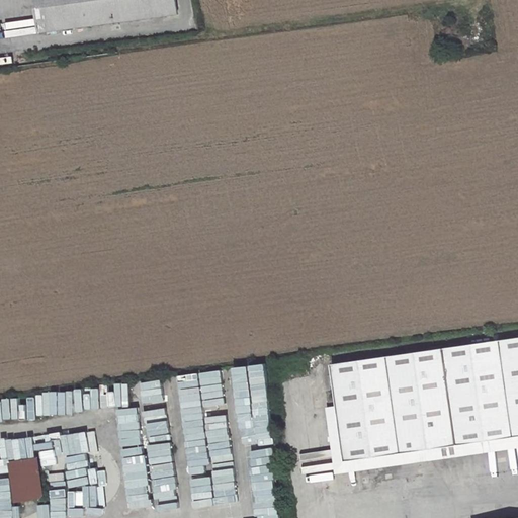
[(36,0),(41,31),(177,13),(175,0),(36,0)]
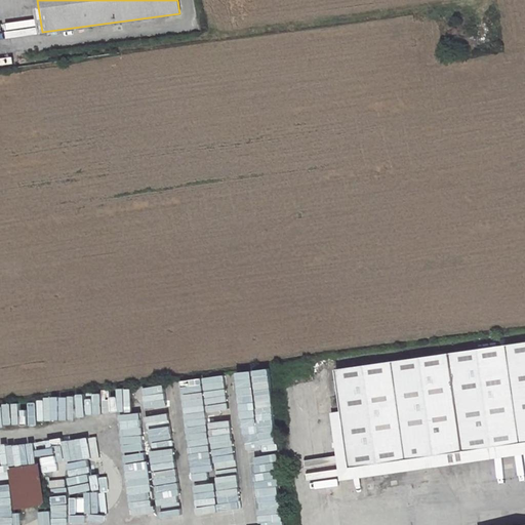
[(524,441),(524,341),(336,369),(351,467),(524,441)]
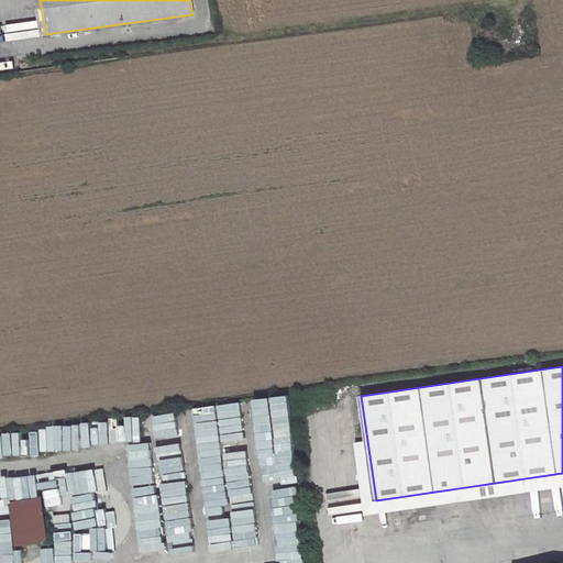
[(266,398),(272,448),(295,445),(289,396),(266,398)]
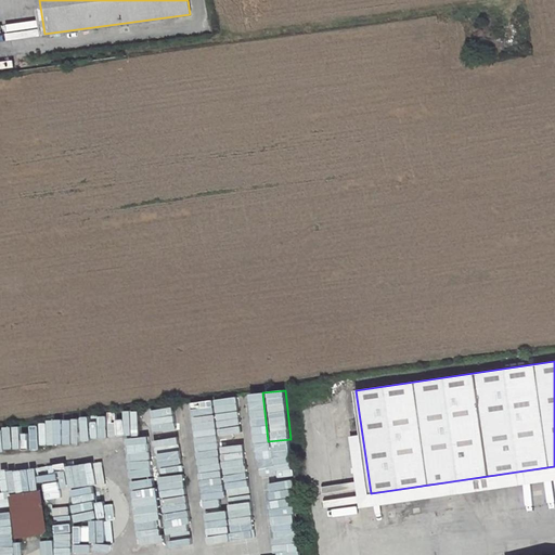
[(210,401),(215,423),(227,421),(223,399),(210,401)]
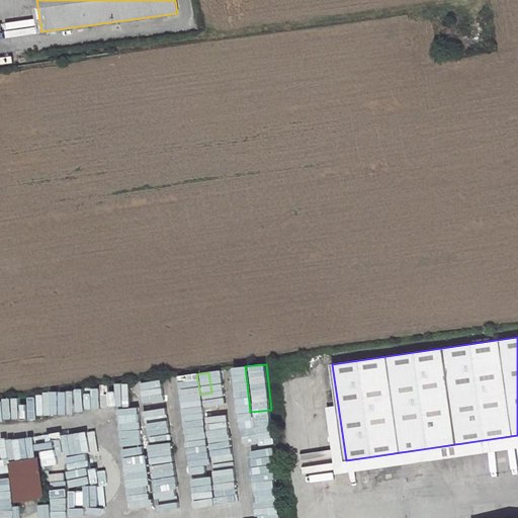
[(177,394),(191,392),(189,375),(174,377),(177,394)]
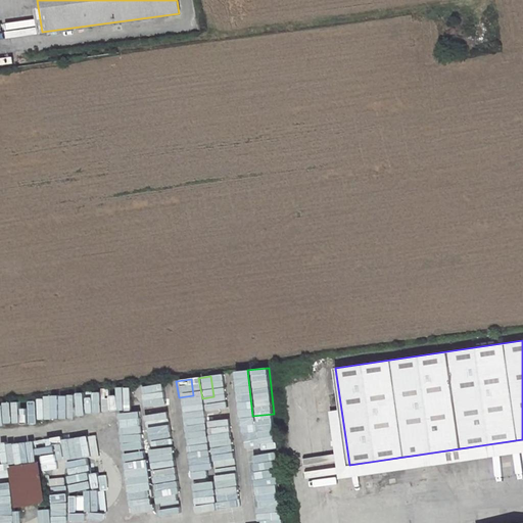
[(144,409),(165,408),(163,384),(143,386),(144,409)]
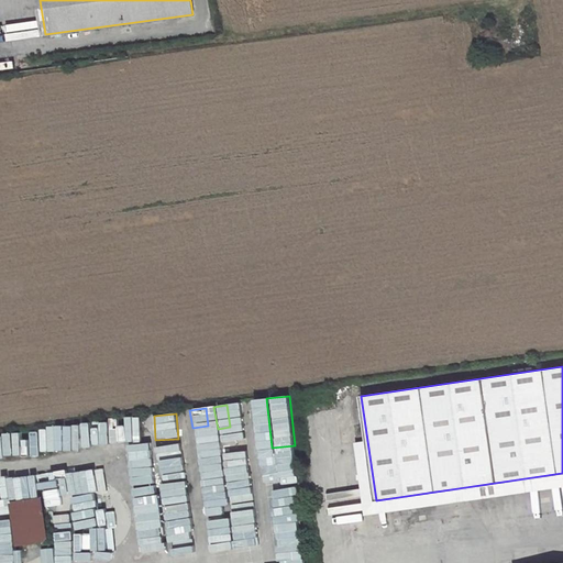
[(139,509),(158,508),(156,461),(138,462),(139,509)]
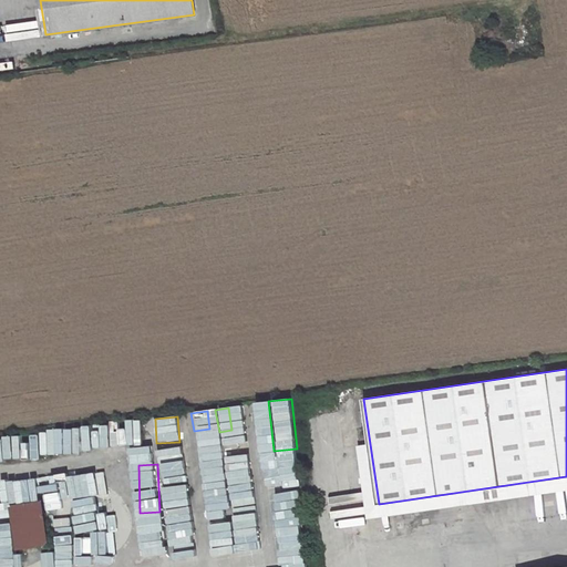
[(279,485),(281,506),(300,505),(299,484),(279,485)]
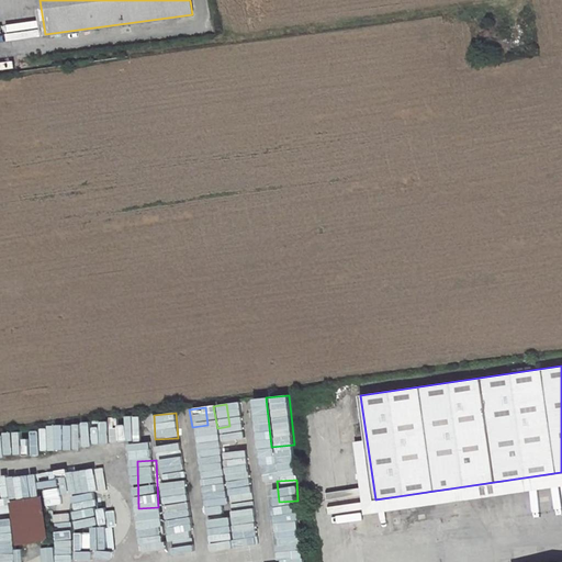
[(12,504),(18,543),(48,539),(42,498),(12,504)]
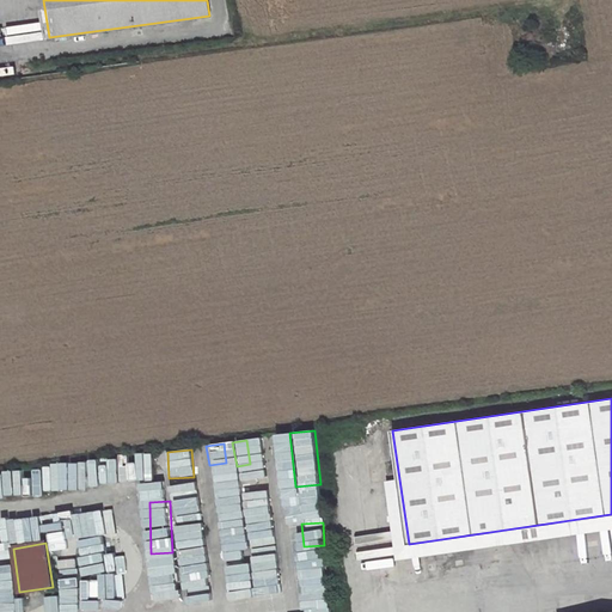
[(301,594),(326,593),(323,551),(299,552),(301,594)]
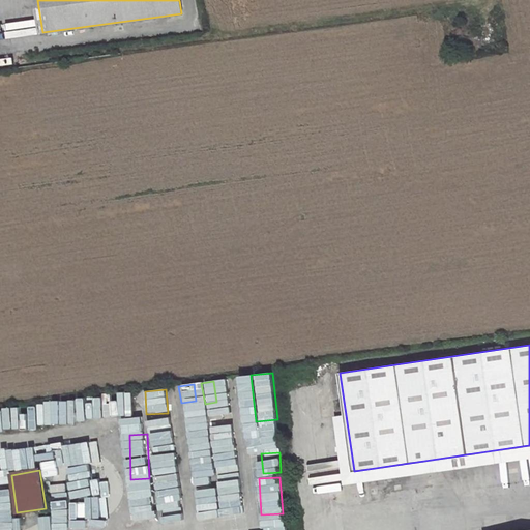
[(246,529),(244,517),(212,522),(213,529),(246,529)]
